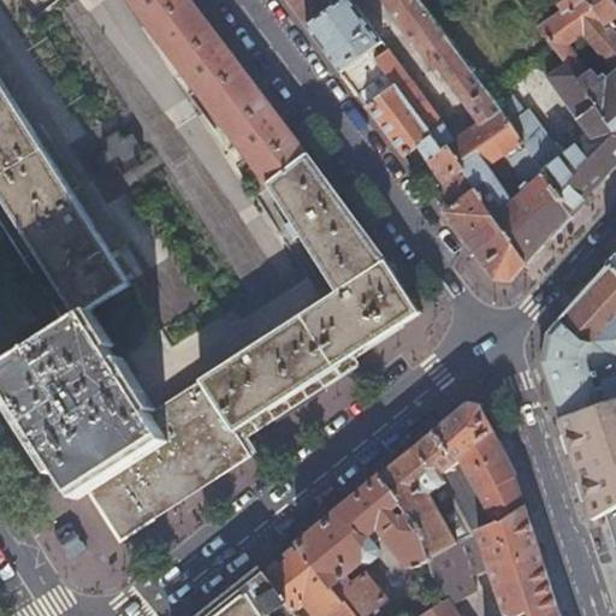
[(0,0),(0,240),(41,308),(57,335),(0,369),(0,402),(61,502),(82,487),(116,543),(249,455),(240,439),(236,432),(268,410),(273,418),(359,363),(354,355),(421,312),(385,261),(300,147),(219,40),(189,0),(128,0),(339,282),(152,406),(89,302),(119,284),(0,89),(0,0)]
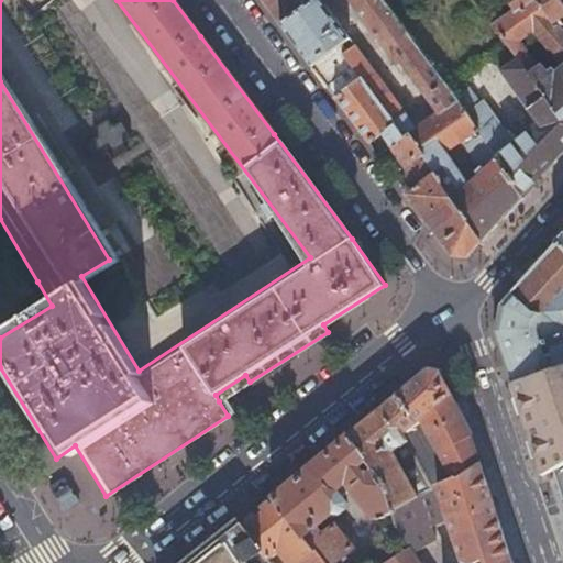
[(479,241),(521,196),(468,105),(457,90),(387,0),(348,0),(395,64),(398,61),(437,110),(415,128),(319,0),(308,0),(302,4),(299,0),(262,0),(310,66),(340,44),(405,135),(410,131),(479,241)]
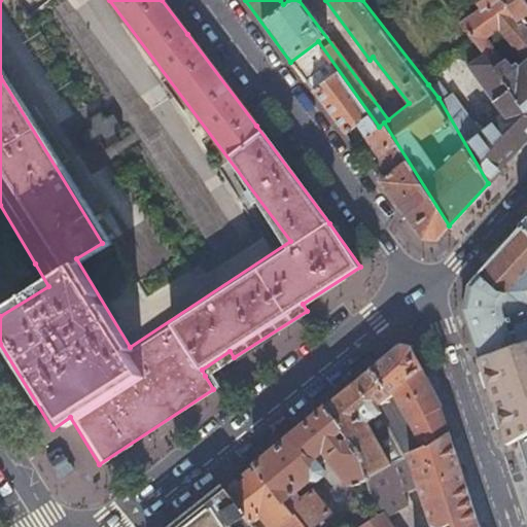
[(361,138),(379,127),(318,41),(290,62),(344,133),(353,127),(361,138)]
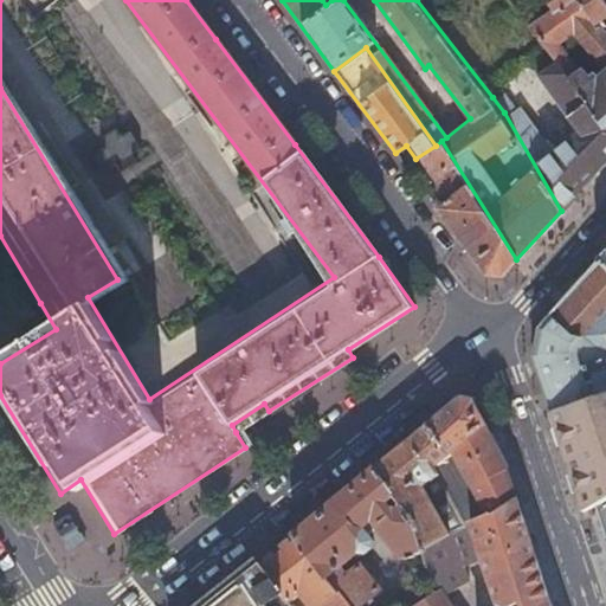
[(442,141),(436,146),(416,159),(447,202),(437,208),(488,276),(501,277),(516,259),(442,141)]
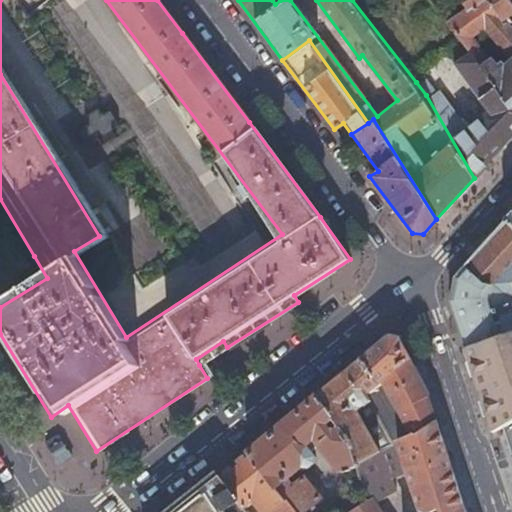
[(511,219),(510,217),(508,219),(469,264),(511,287),(511,219)]
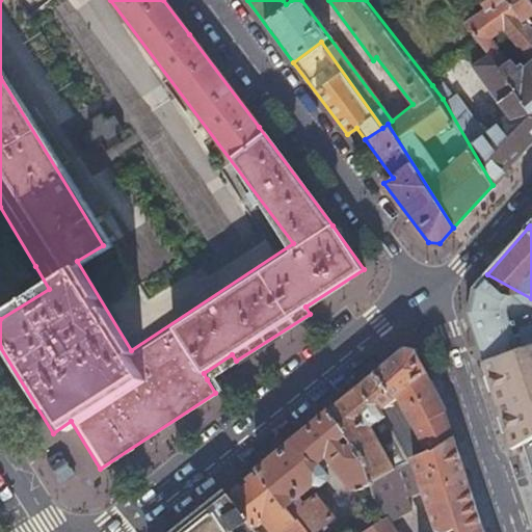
[(531,348),(531,298),(487,274),(475,289),(468,312),(485,367),(531,348)]
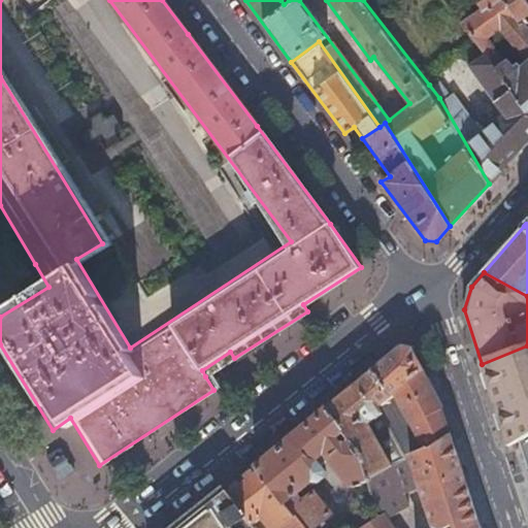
[(527,345),(482,364),(485,374),(495,405),(512,453),(527,442),(527,345)]
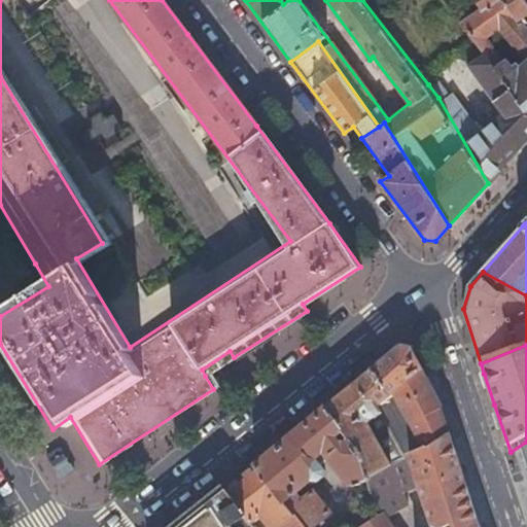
[(373,412),(390,397),(423,371),(413,349),(400,347),(328,407),(363,457),(369,478),(387,469),(392,466),(367,428),(380,420),(373,412)]
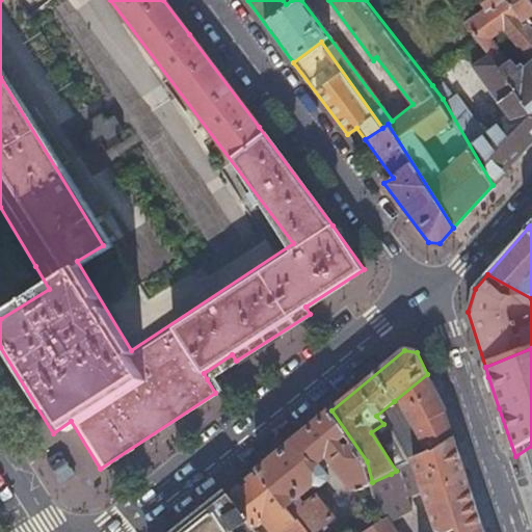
[(207,379),(236,361),(232,354),(204,373),(207,379)]
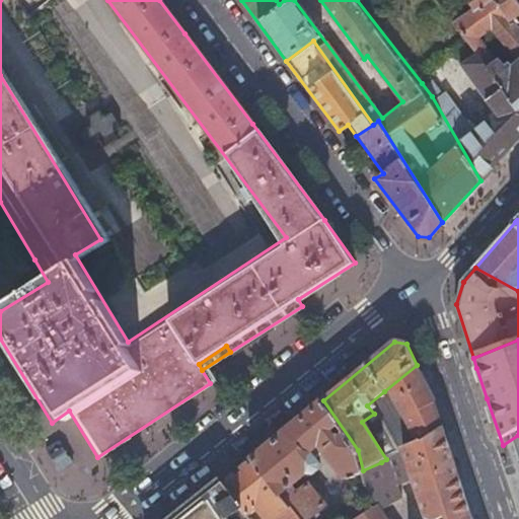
[(384,391),(420,442),(444,430),(436,405),(417,365),(384,391)]
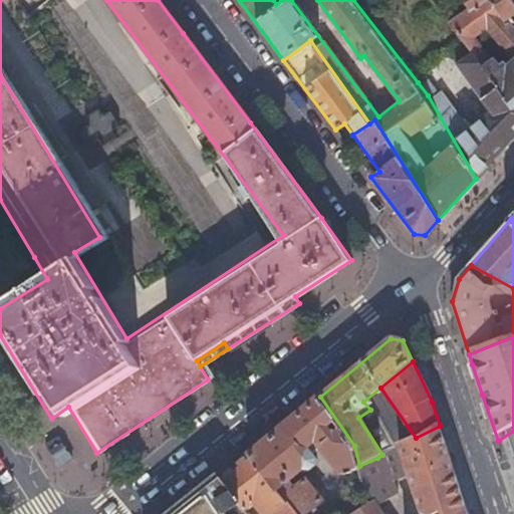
[(377,458),(387,478),(397,497),(382,508),(384,513),(424,513),(402,446),(416,438),(380,388),(363,402),(370,410),(358,418),(382,455),(377,458)]
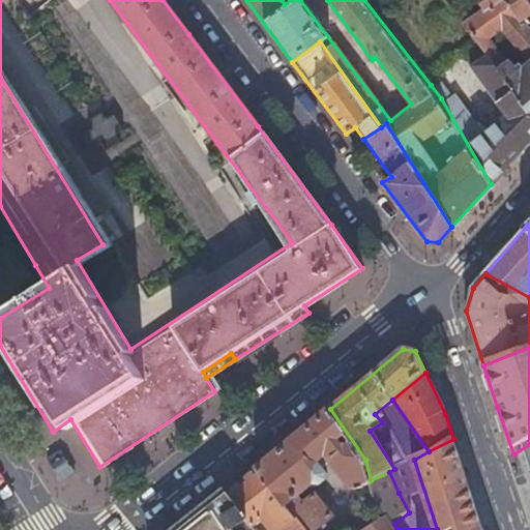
[(359,488),(371,480),(365,460),(330,409),(307,427),(256,469),(304,529),(335,529),(324,512),(314,520),(308,511),(324,478),(316,464),(325,458),(352,491),(355,490),(359,488)]
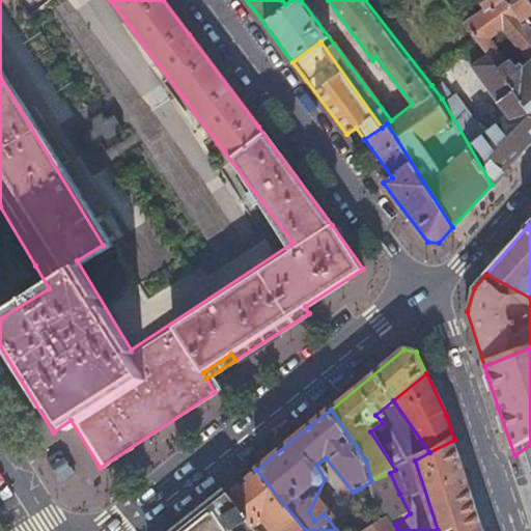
[(483,530),(481,522),(454,440),(429,452),(415,460),(438,530),(356,530),(355,530),(483,530)]
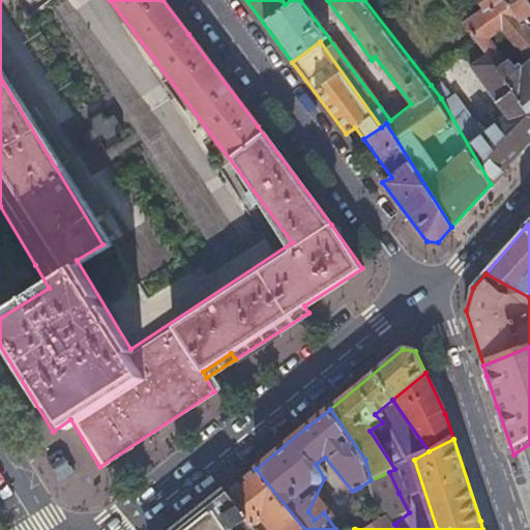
[(529,444),(513,454),(529,500),(529,444)]
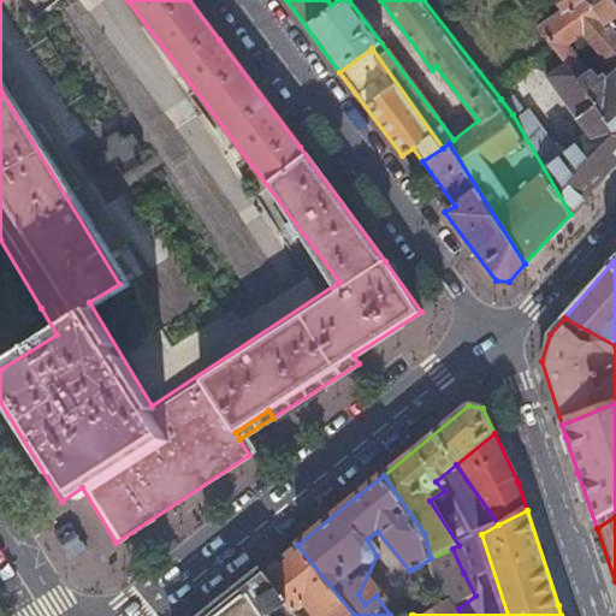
[(418,567),(413,569),(409,570),(378,532),(367,539),(377,556),(359,594),(365,604),(377,596),(390,615),(404,615),(426,588),(418,567)]
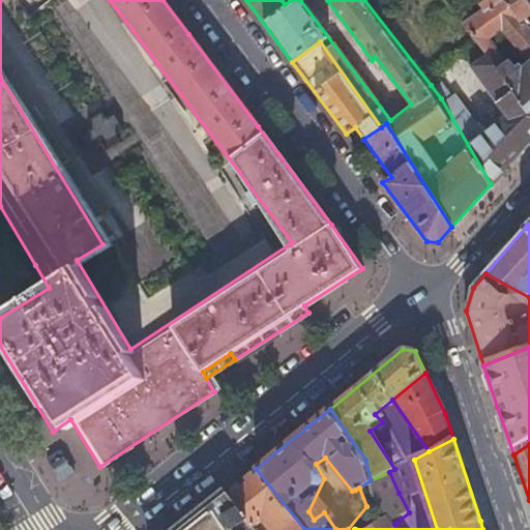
[(180,529),(257,529),(254,526),(261,521),(267,529),(304,529),(256,469),(180,529)]
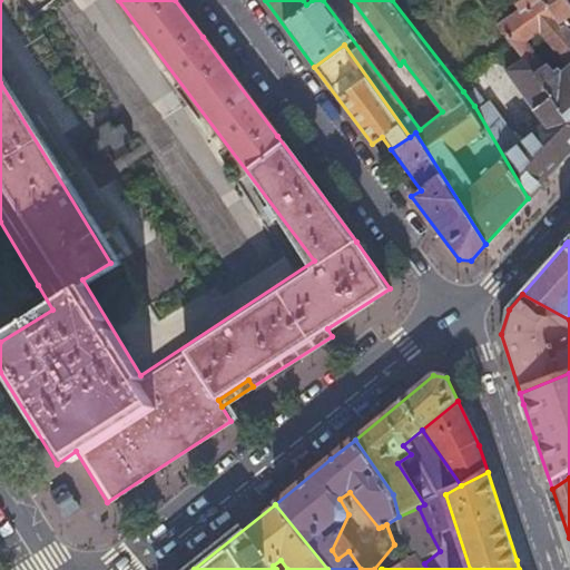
[(419,508),(399,517),(401,533),(415,552),(391,569),(426,569),(424,563),(440,551),(429,530),(419,508)]
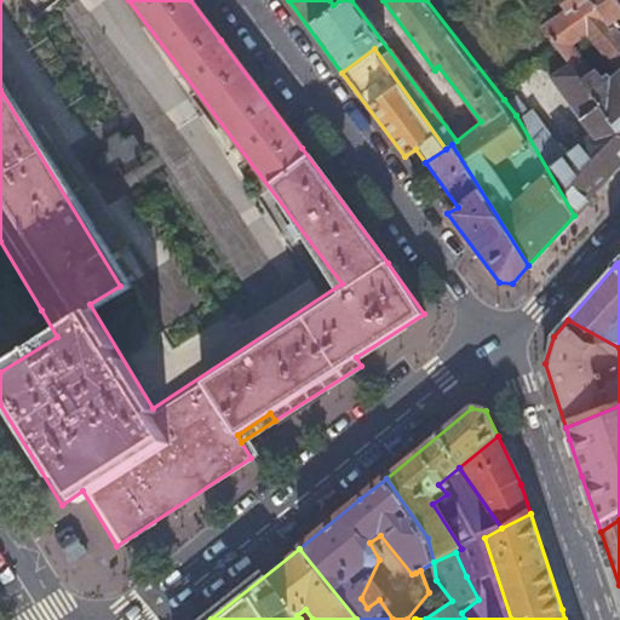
[(434,562),(420,570),(429,592),(407,619),(414,619),(415,619),(425,619),(452,601),(436,580),(434,562)]
